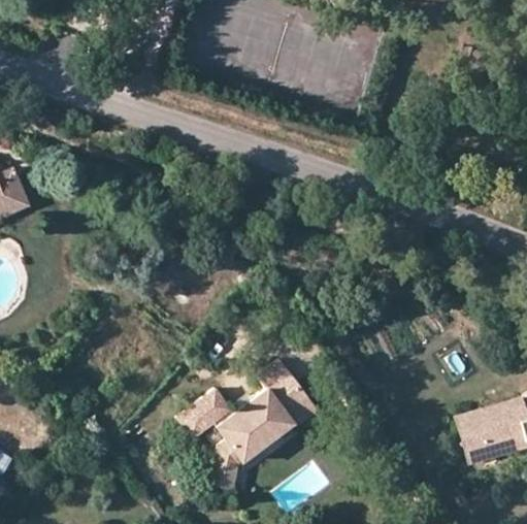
[(10,176),(0,179),(0,196),(5,207),(0,209),(0,227),(28,216),(10,176)]
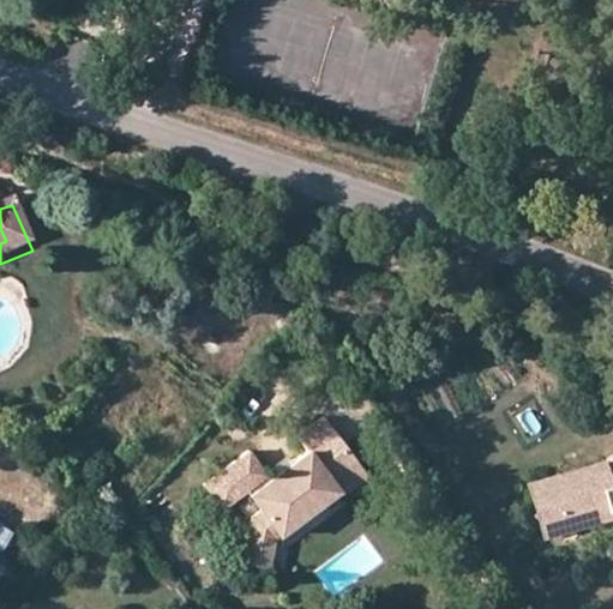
[(253,291),(271,302),(280,290),(263,278),(253,291)]
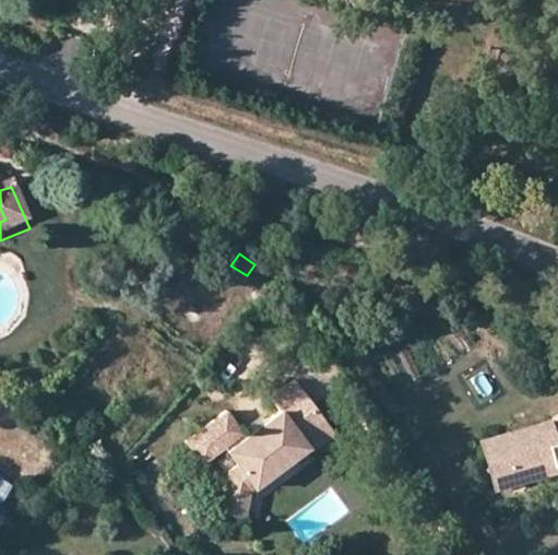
[(268,424),(252,435),(248,438),(233,417),(191,446),(206,468),(228,452),(239,468),(225,479),(218,518),(250,523),(254,494),(309,455),(300,443),(328,422),(300,384),(274,402),(282,414),(268,424)]
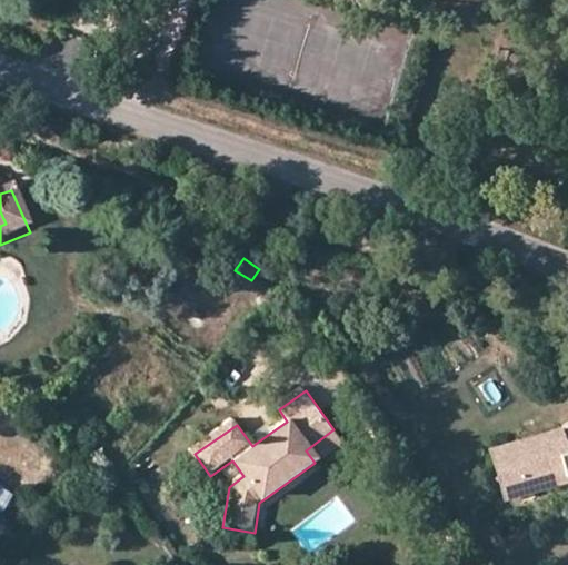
[(252,437),(257,443),(272,432),(268,426),(252,437)]
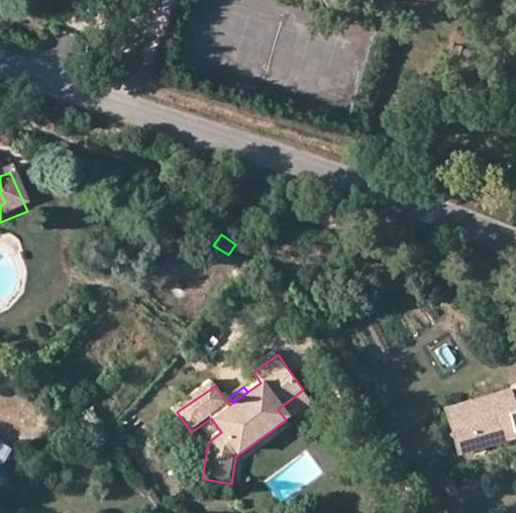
[(316,407),(303,390),(278,409),(286,420),(292,416),(296,422),(316,407)]
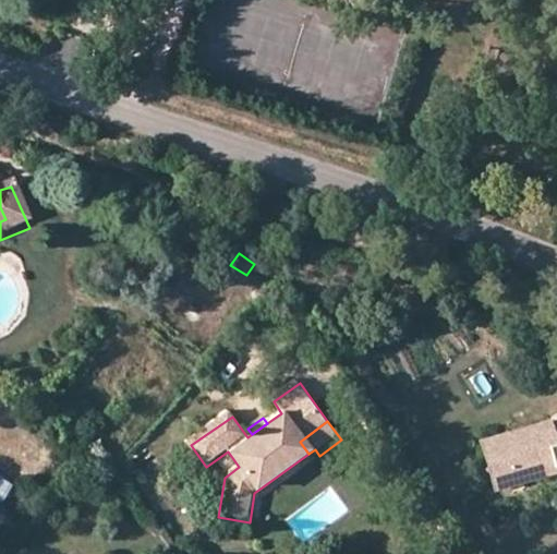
[(556,421),(479,442),(493,492),(556,472),(556,421)]
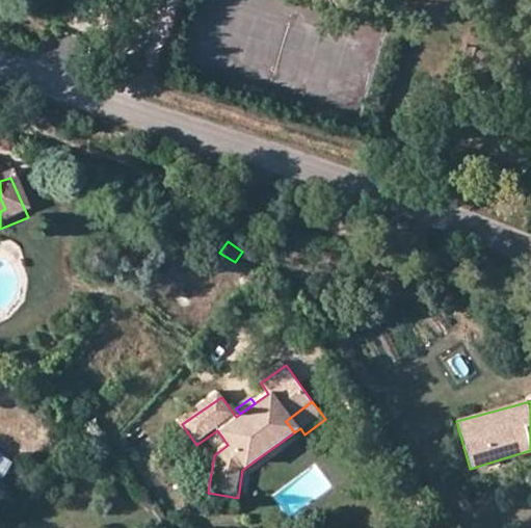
[(0,479),(11,462),(0,453),(0,479)]
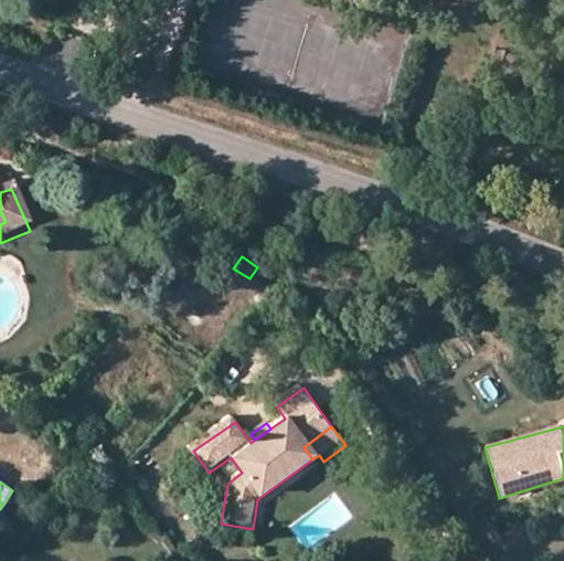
All buildings are outlined.
